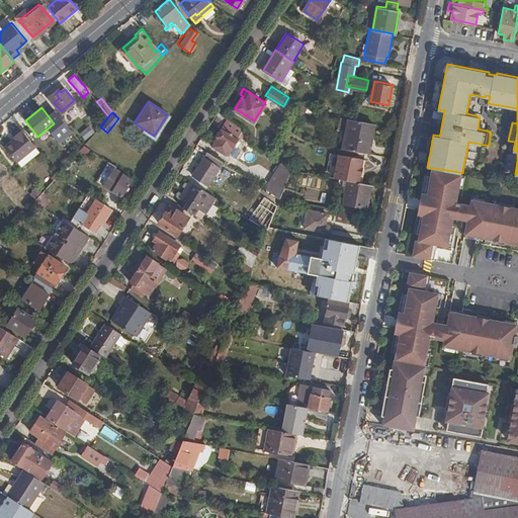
[(366,153),(371,133),(372,133),(374,123),(340,116),(338,130),(343,131),(342,137),(346,138),(344,149),(366,153)]
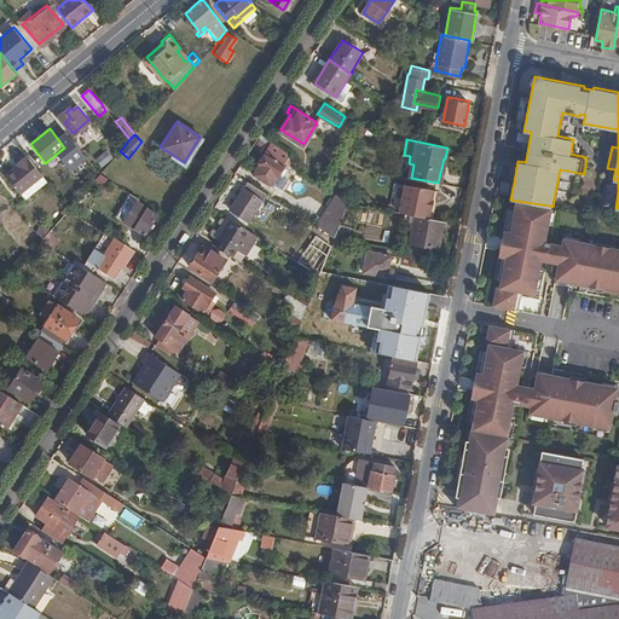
[(273,185),(290,157),(272,144),(254,173),(261,177),(260,179),(268,185),(270,183),(273,185)]
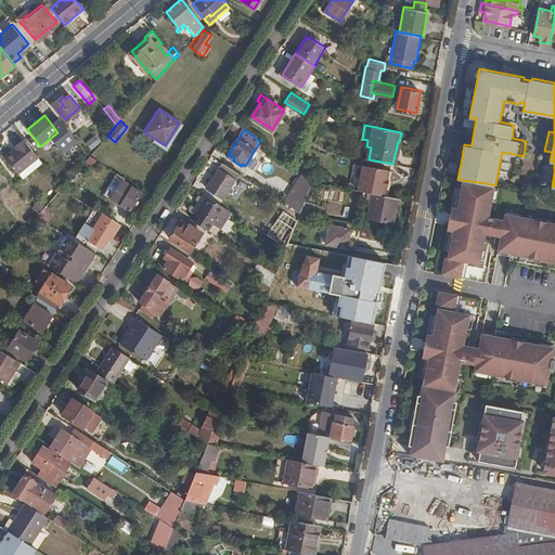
[(92,150),(93,152),(97,147),(95,146),(98,143),(93,138),(84,145),(89,152),(92,150)]
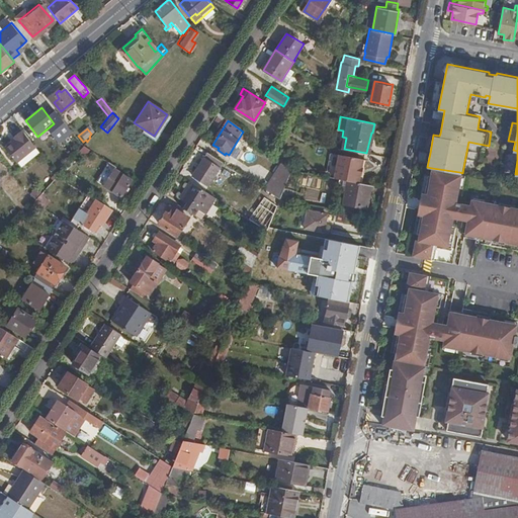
[(35,148),(23,132),(22,133),(21,132),(13,139),(14,141),(4,149),(17,163),(35,148)]
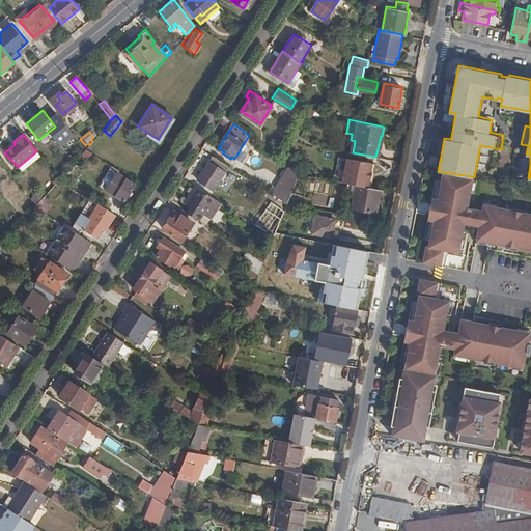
[(93,154),(86,149),(81,155),(88,160),(93,154)]
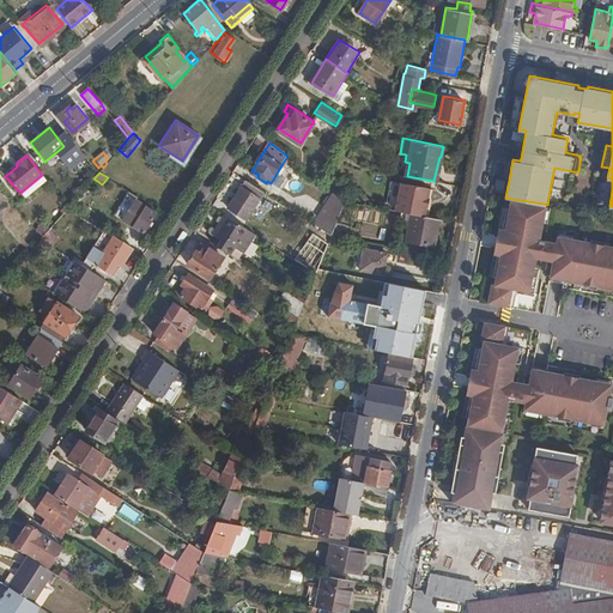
[(265,192),(246,180),(228,207),(247,219),(265,192)]
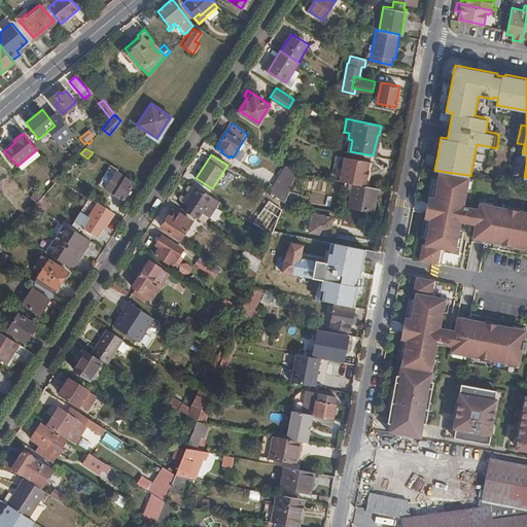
[(291,159),(283,154),(280,161),(288,165),(291,159)]
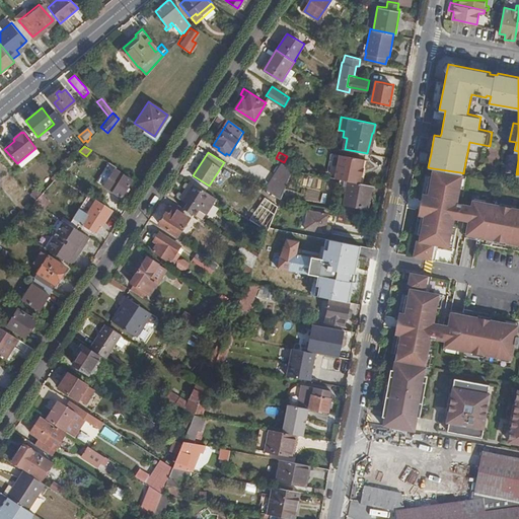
[(339,155),(335,177),(348,180),(360,182),(362,174),(363,175),(364,168),(362,167),(364,159),(339,155)]
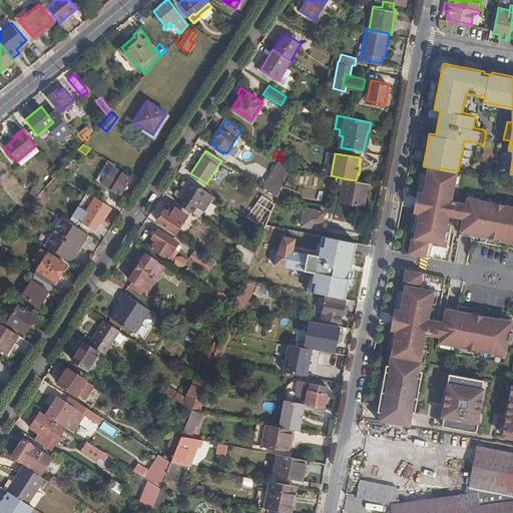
[(116,165),(108,160),(95,179),(120,195),(130,179),(114,168),(116,165)]
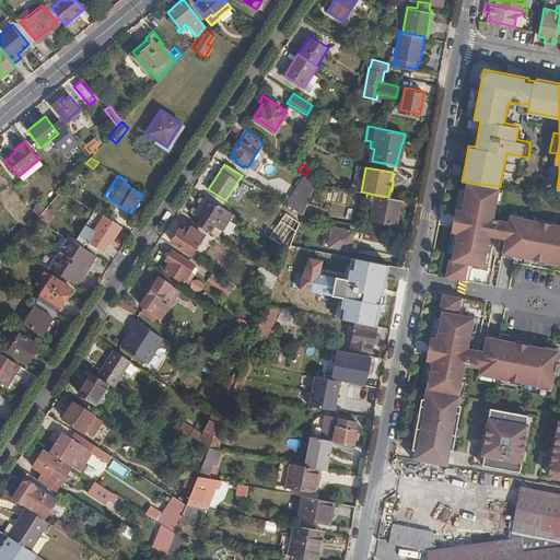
[(305,177),(288,205),(298,211),(303,216),(316,184),(305,177)]
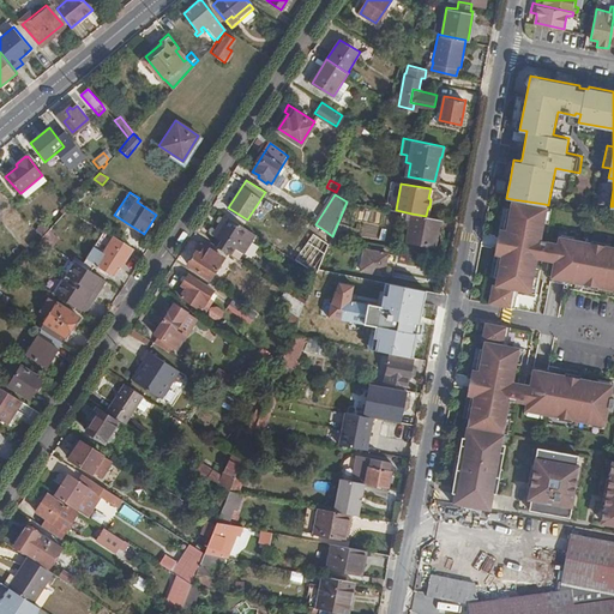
[(613,287),(613,247),(608,247),(591,244),(576,240),(575,240),(575,239),(559,235),(558,242),(541,239),(545,222),(546,214),(543,214),(545,204),(512,199),(511,208),(507,206),(494,276),(497,277),(495,284),(493,284),(489,302),(511,307),(513,289),(518,289),(528,292),(530,283),(533,284),(535,276),(537,258),(554,262),(552,276),(566,278),(566,281),(569,281),(583,283),(599,287),(600,284),(600,286),(613,287)]
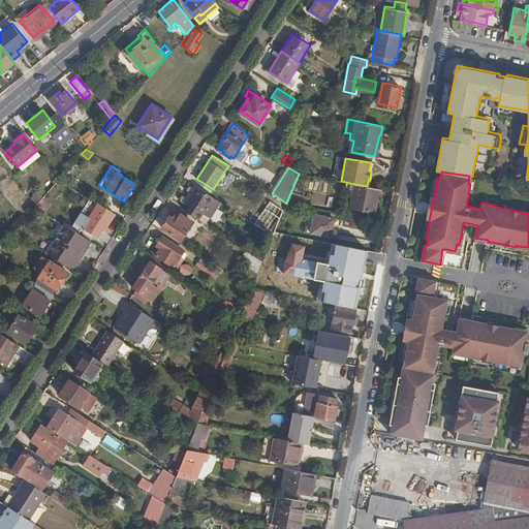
[(437,178),(434,177),(429,204),(428,209),(427,215),(423,238),(426,238),(437,178)]
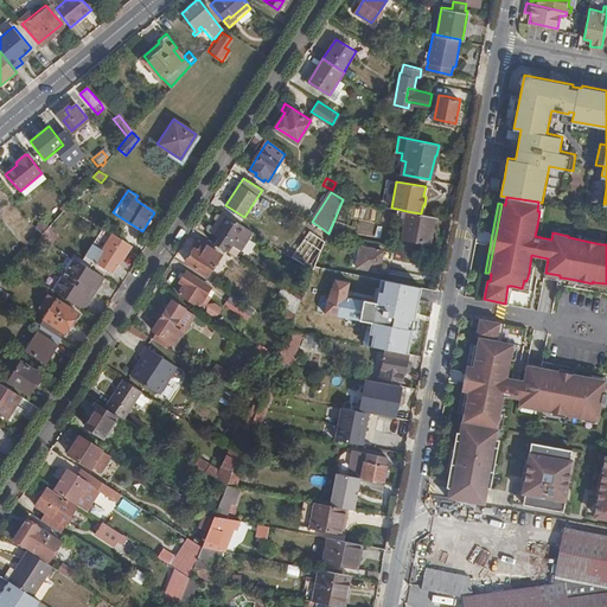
[(430,244),(435,216),(421,213),(407,211),(402,240),(403,240),(425,243),(430,244)]
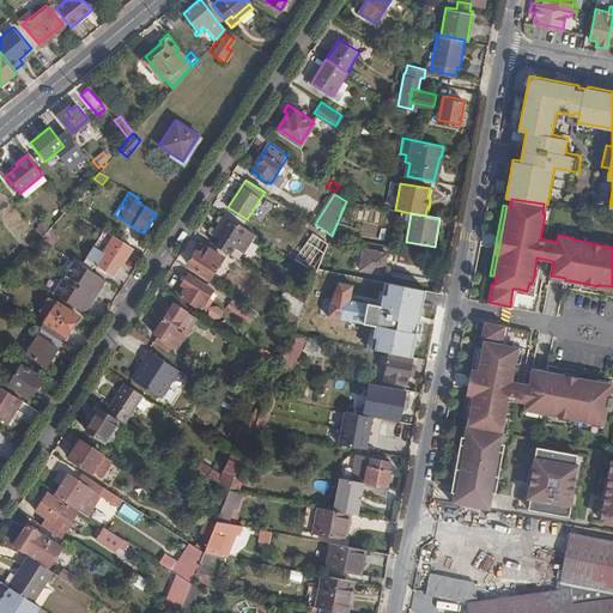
[(256,234),(230,217),(217,236),(223,240),(219,247),(231,254),(236,248),(244,254),(256,234)]
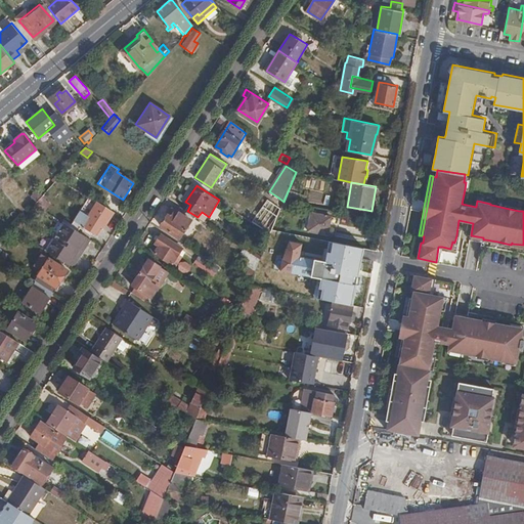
[(43,210),(48,203),(41,197),(36,202),(35,204),(43,210)]
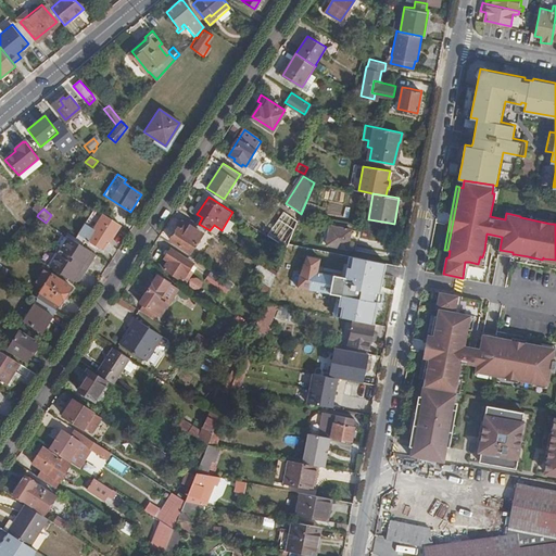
[(122,226),(96,209),(78,236),(86,240),(101,250),(108,240),(111,242),(122,226)]
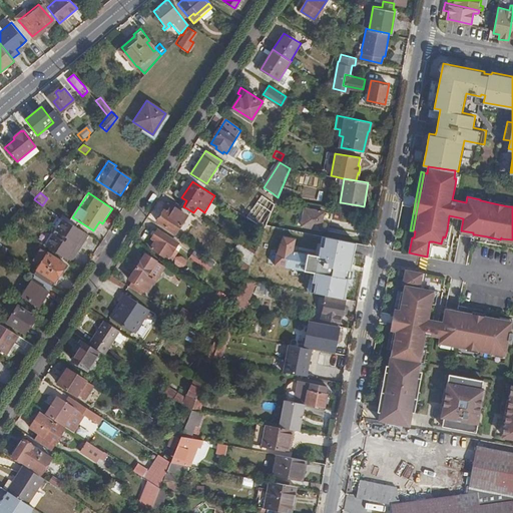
[(272,211),(275,204),(277,198),(278,197),(273,193),(266,209),(272,211)]
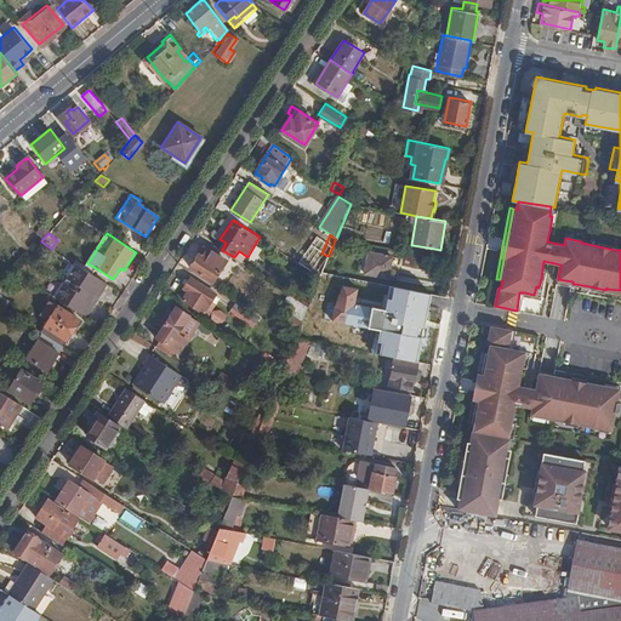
[(226,258),(200,243),(197,249),(199,252),(192,266),(214,279),(226,258)]
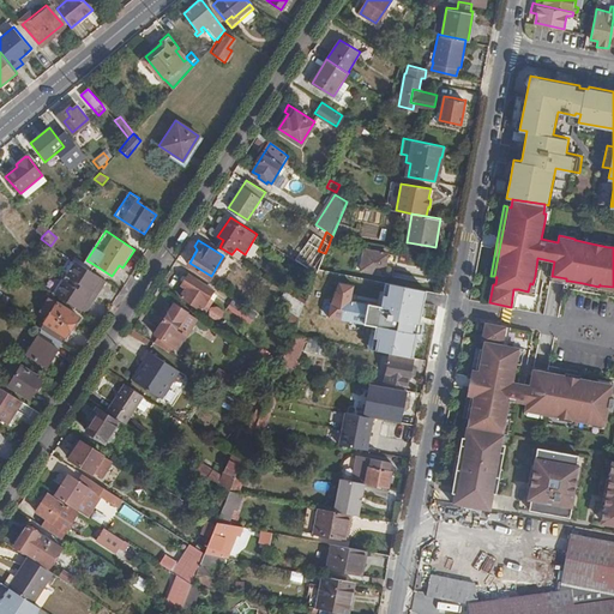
[(407,250),(428,254),(429,246),(408,242),(407,250)]
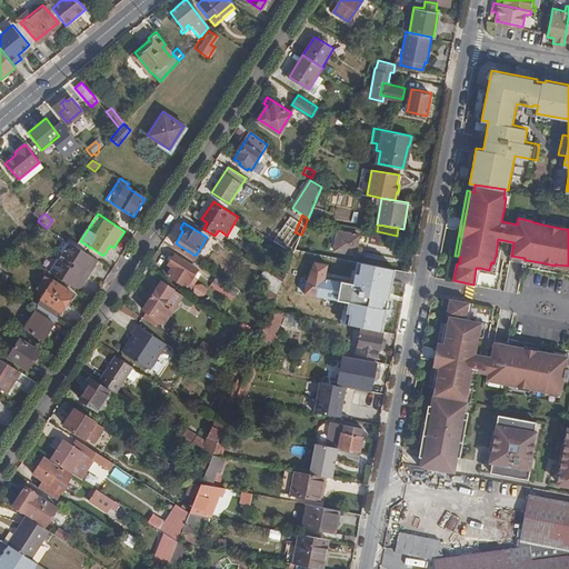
[(215,236),(226,243),(229,237),(227,236),(219,230),(215,236)]
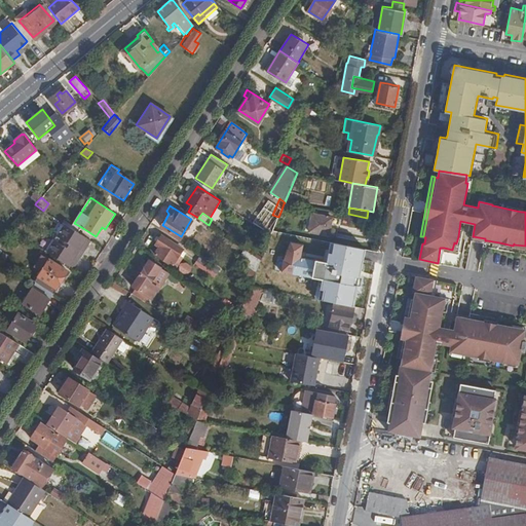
[(332,218),(312,215),(309,232),(328,236),(332,218)]
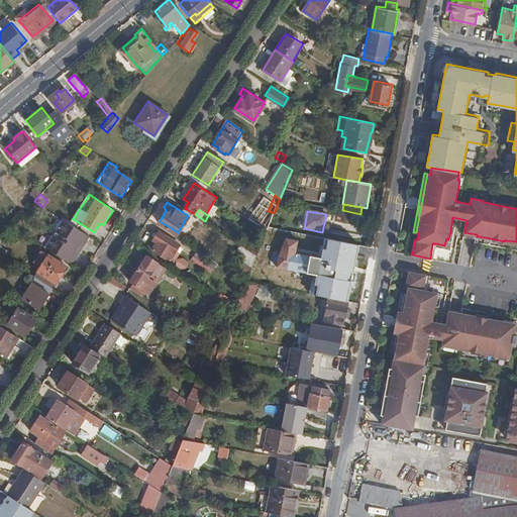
[(63,220),(61,219),(54,230),(57,232),(63,220)]
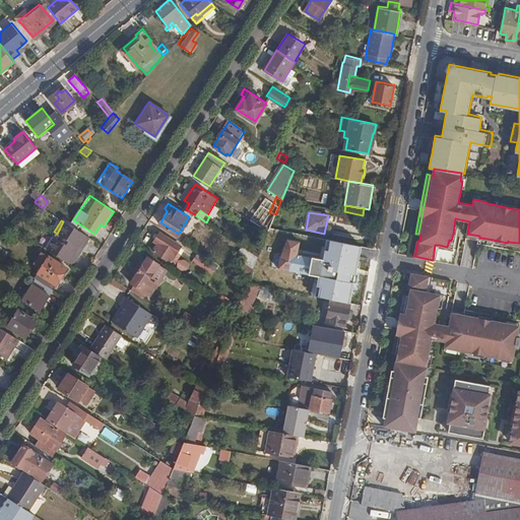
[(80,224),(73,220),(69,225),(77,231),(80,224)]
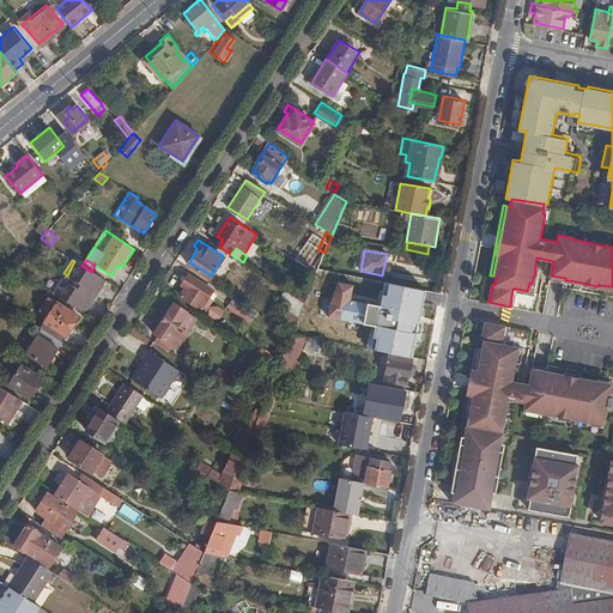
[(74,261),(67,275),(96,295),(105,280),(91,272),(82,266),(74,261)]
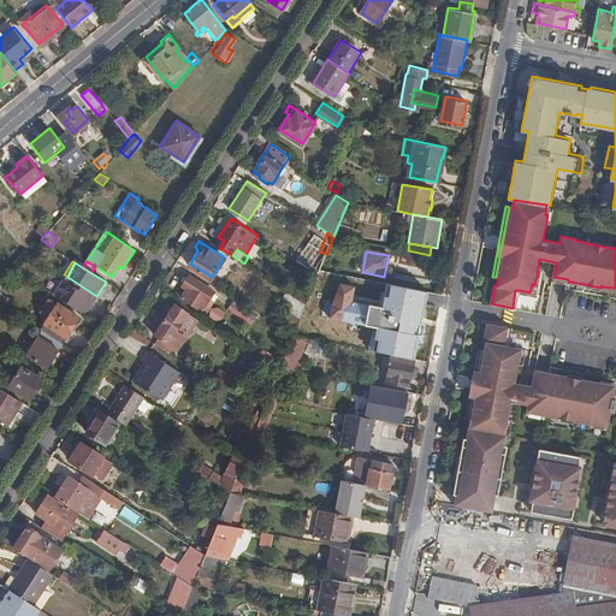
[(0,286),(7,278),(15,271),(11,266),(0,278),(0,286)]
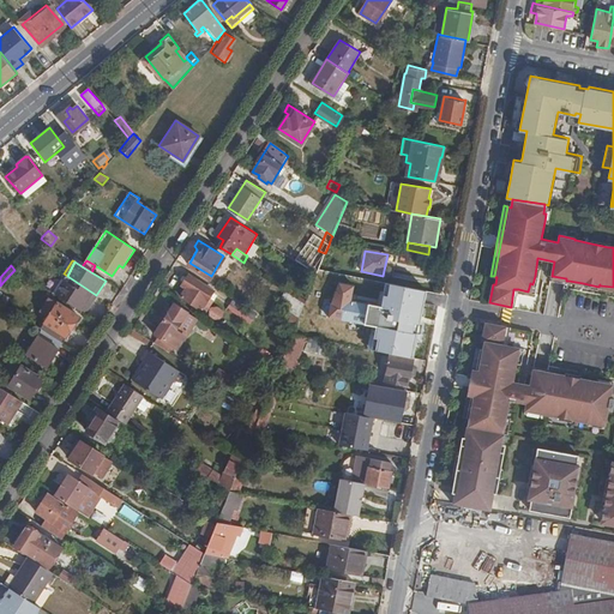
[(202,308),(212,289),(190,275),(182,286),(186,288),(181,296),(202,308)]
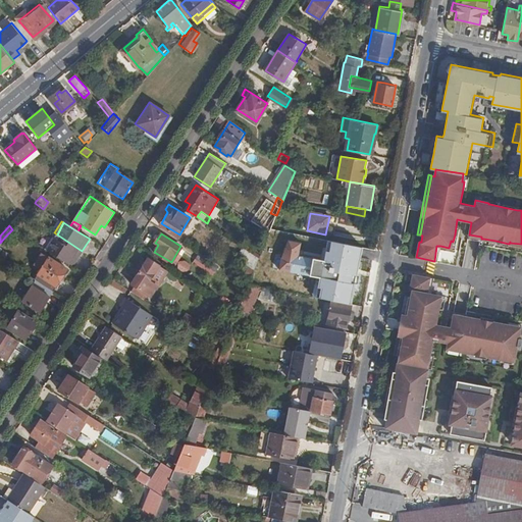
[(82,251),(57,235),(54,239),(80,255),(82,251)]
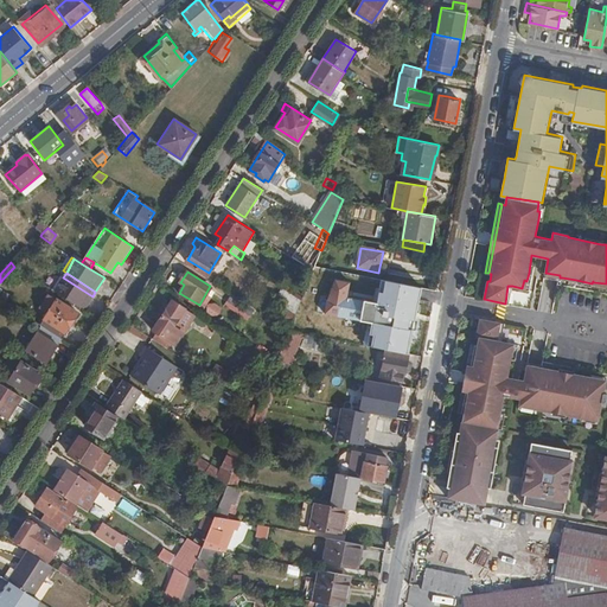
[(522,288),(529,289),(532,273),(529,273),(526,281),(524,280),(522,288)]
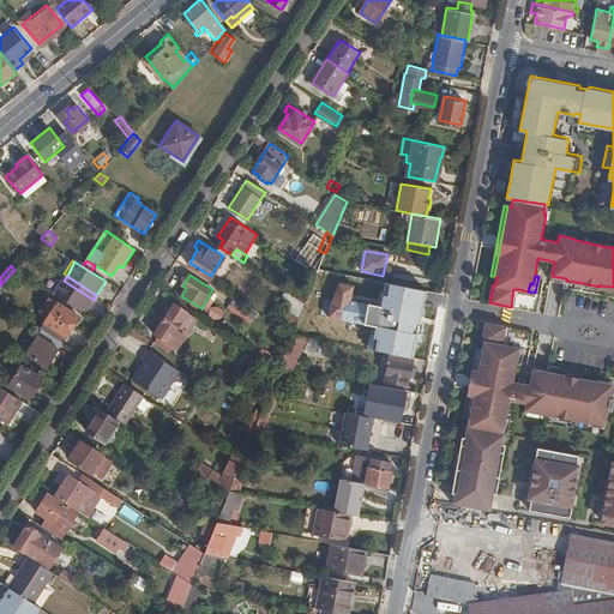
[(341,277),(326,314),(330,319),(355,326),(359,278),(341,277)]
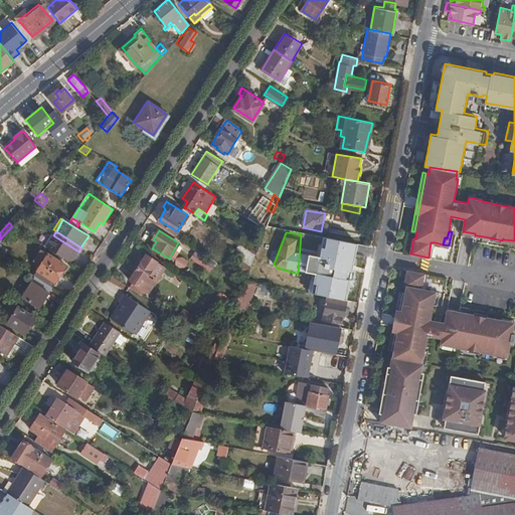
[(50,234),(43,246),(45,247),(53,235),(50,234)]
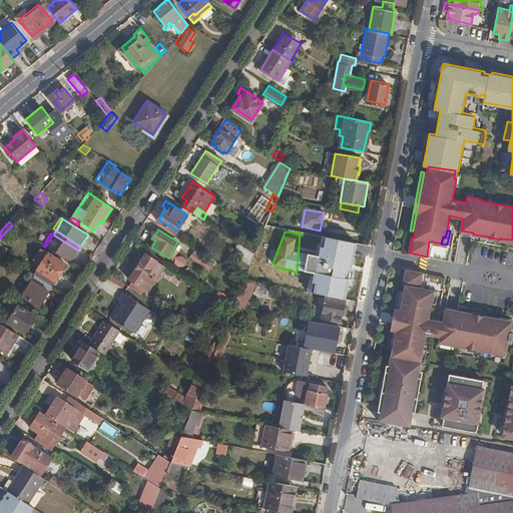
[(53,234),(45,246),(70,263),(78,250),(53,234)]
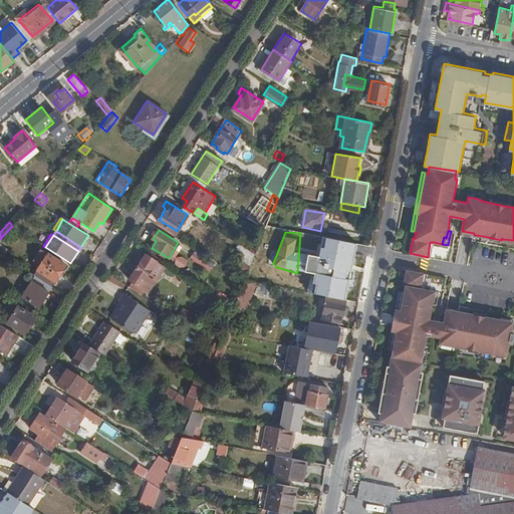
[(345,298),(350,299),(359,245),(322,239),(321,249),(309,247),(306,262),(310,263),(307,276),(310,276),(307,292),(327,295),(345,298)]
